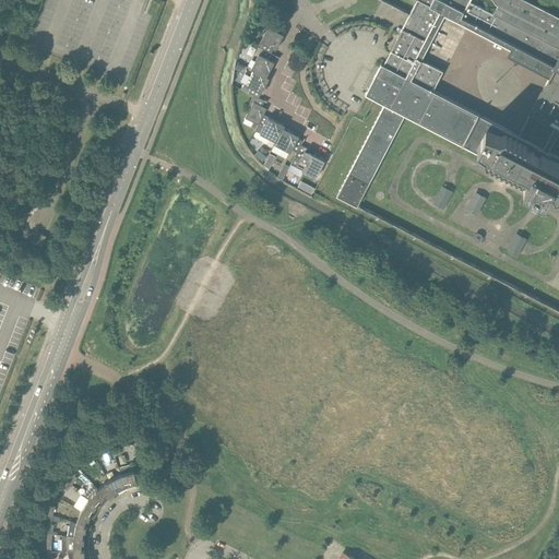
[(416,0),(417,0),(383,64),(381,63),(365,93),(384,104),(337,194),(358,204),(404,116),(406,115),(526,177),(524,182),(532,187),(530,189),(538,193),(539,190),(546,194),(549,189),(558,194),(558,269),(558,272),(558,18),(524,0),(416,0)]
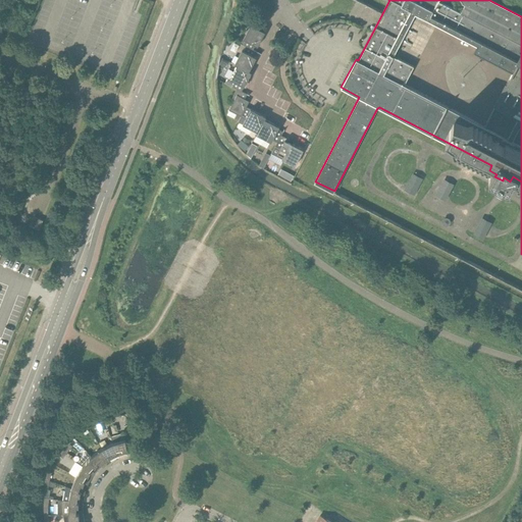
[(253,50),(255,45),(258,46),(265,33),(251,24),(243,39),(246,40),(243,45),(246,47),(253,50)]
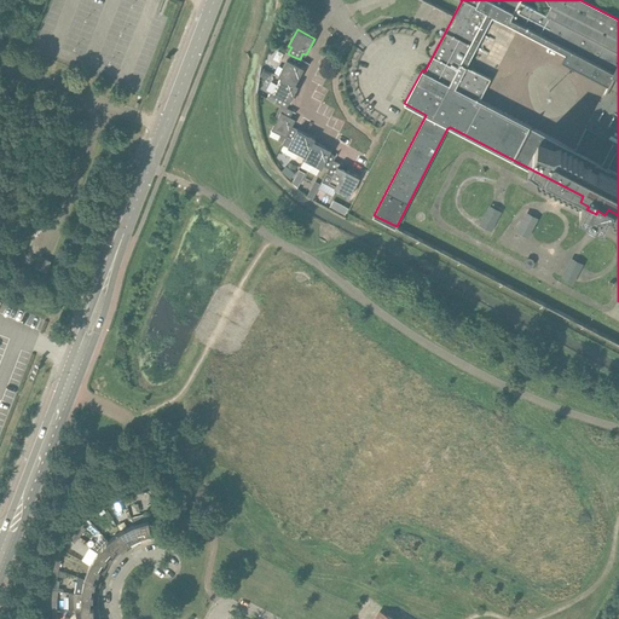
[(281,77),(295,85),(304,69),(301,67),(305,61),(300,59),(291,56),(289,61),(287,59),(278,76),(281,77)]
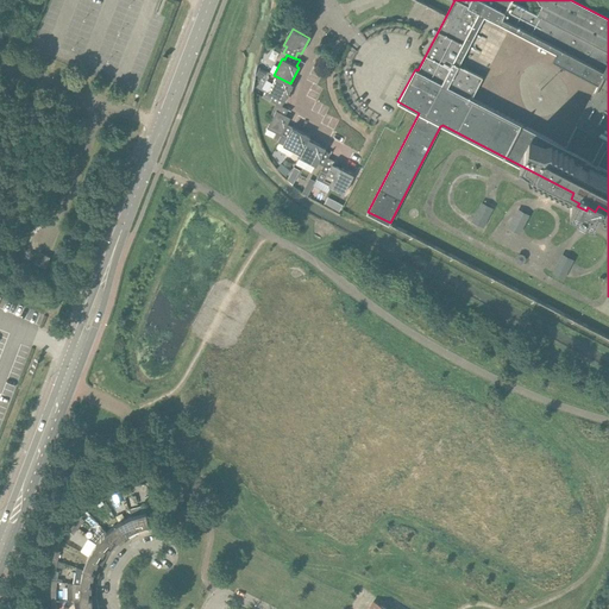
[(282,107),(282,106),(294,85),(290,83),(276,76),(268,93),(272,95),(270,101),(276,105),(282,107)]
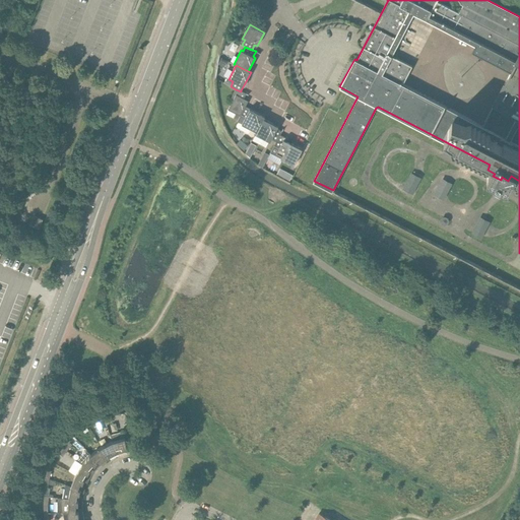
[(241,116),(245,107),(248,101),(244,99),(246,93),(241,90),(241,91),(236,89),(232,96),(234,99),(228,110),(240,116),(241,116)]
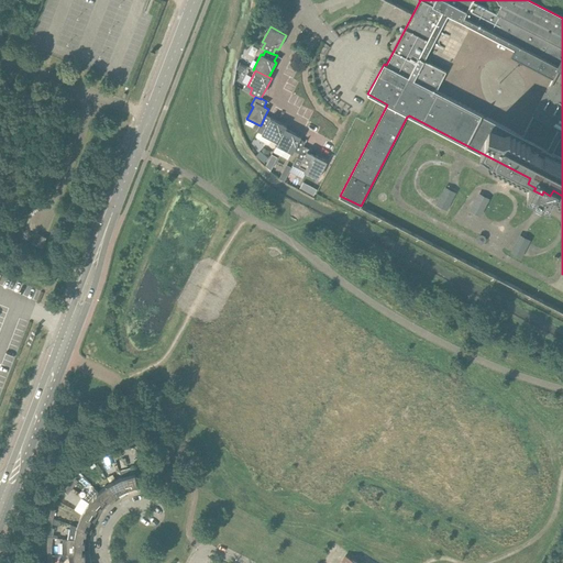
[(277,143),(286,129),(287,127),(265,116),(261,125),(265,128),(262,134),(277,143)]
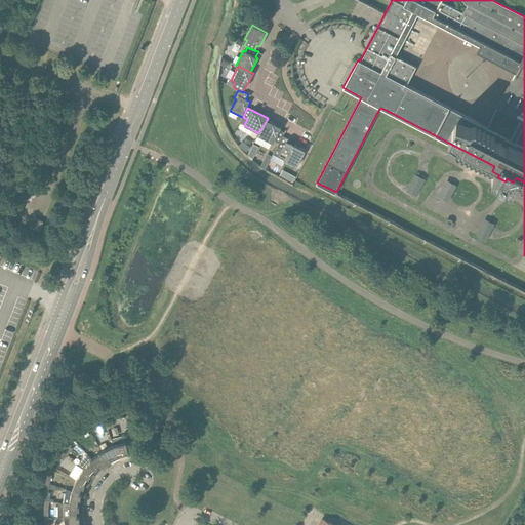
[(279,144),(283,136),(285,132),(280,130),(281,128),(267,120),(258,133),(257,135),(273,144),(274,140),(279,144)]
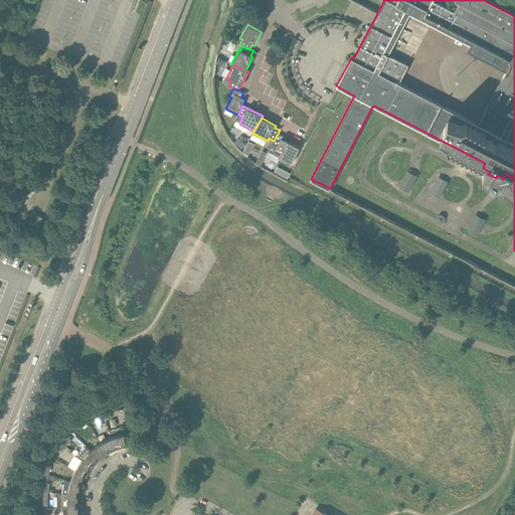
[(278,134),(274,141),(272,144),(277,147),(274,152),(279,155),(278,157),(291,164),(300,148),(285,140),(286,138),(278,134)]
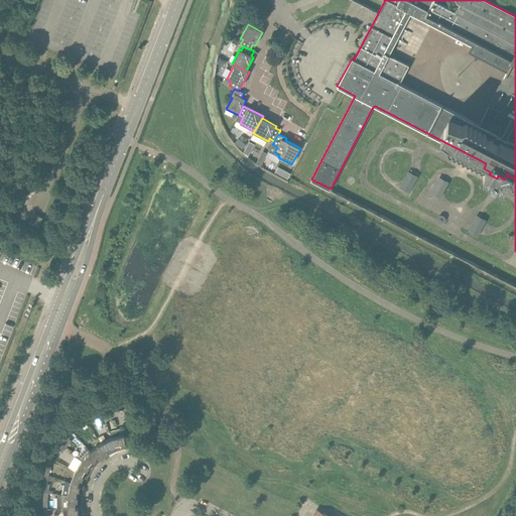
[(278,166),(276,172),(288,177),(291,171),(278,166)]
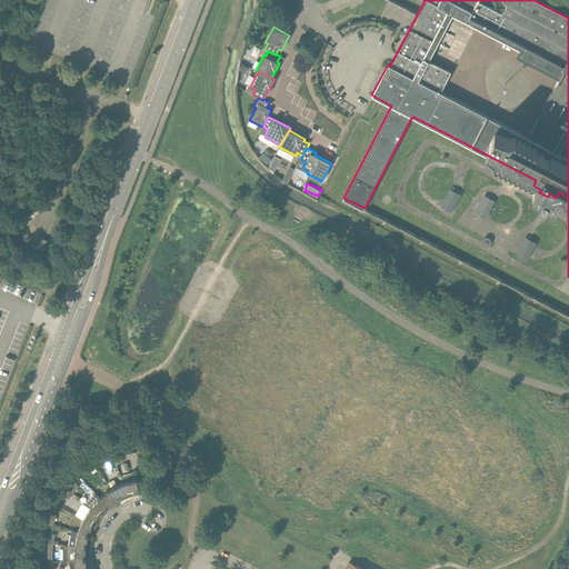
[(440,207),(451,212),(460,195),(450,189),(440,207)]
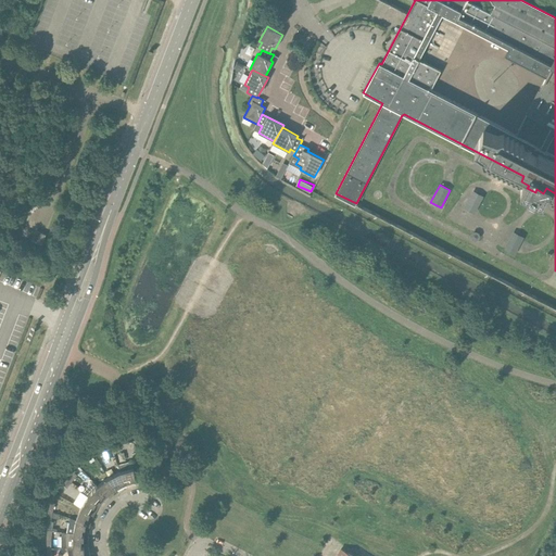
[(464,207),(474,213),(483,197),(472,191),(464,207)]
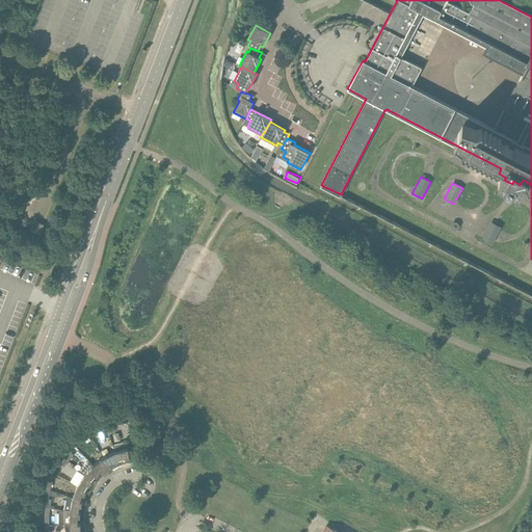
[(12,220),(20,222),(22,216),(16,213),(12,220)]
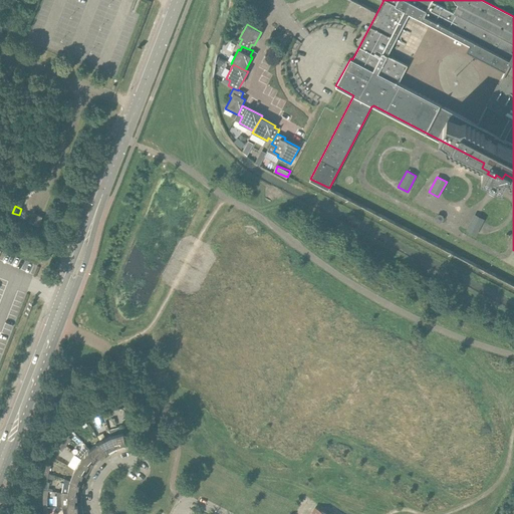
[(30,223),(39,226),(42,217),(33,214),(30,223)]
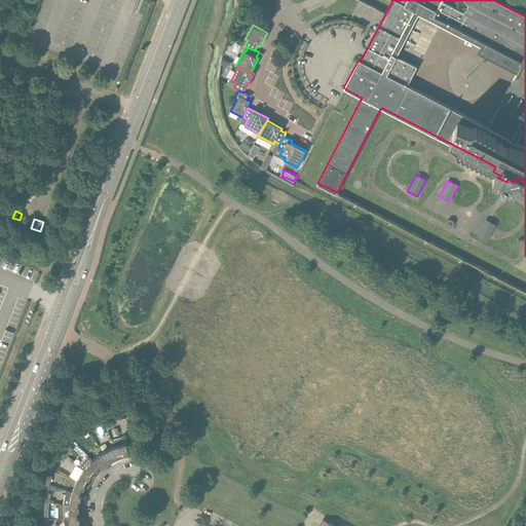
[(477,236),(486,241),(495,225),(485,220),(477,236)]
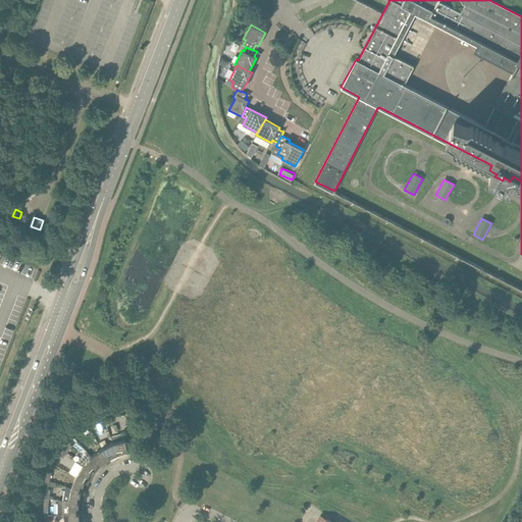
[(125,454),(128,453),(124,433),(110,437),(112,442),(118,456),(120,455),(122,455),(125,454)]
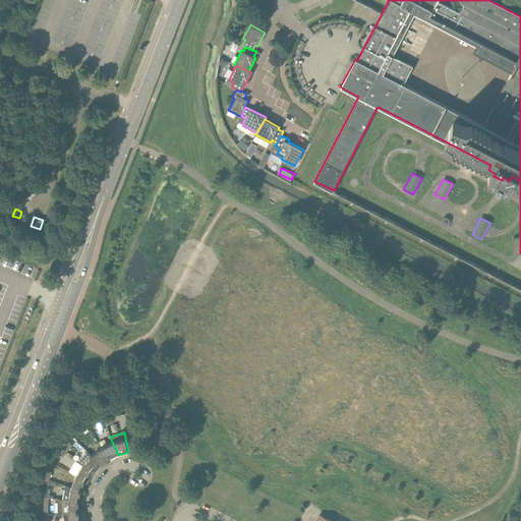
[(115,456),(118,455),(112,442),(109,444),(105,446),(102,448),(109,460),(112,458),(115,456)]
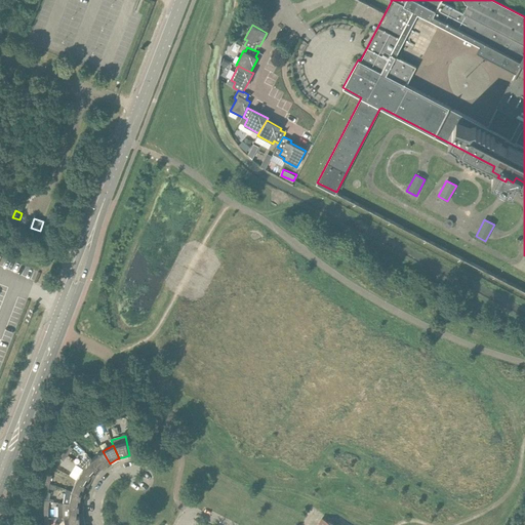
[(65,453),(68,455),(73,449),(70,446),(65,453)]
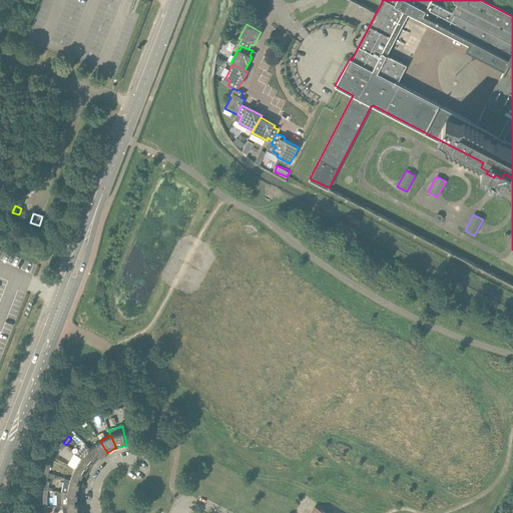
[(102,456),(107,453),(100,441),(93,445),(90,448),(99,459),(102,456)]
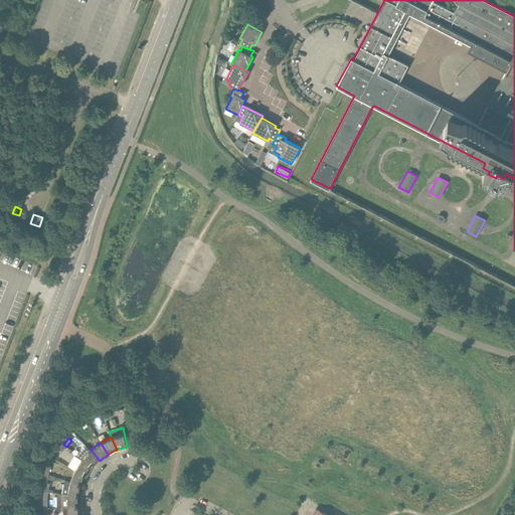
[(96,465),(100,461),(91,450),(87,446),(77,456),(81,460),(93,468),(96,465)]
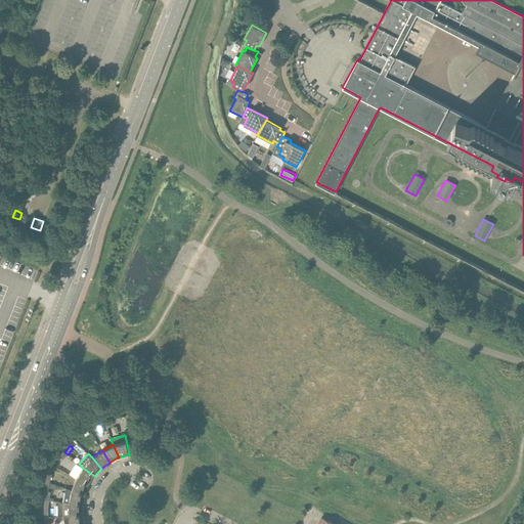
[(76,479),(89,485),(91,481),(94,476),(83,468),(79,474),(76,479)]
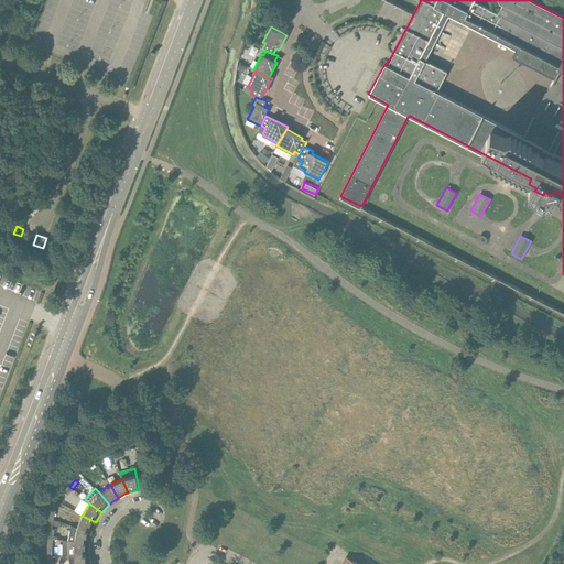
[(77,528),(91,532),(94,528),(96,522),(82,516),(79,522),(77,528)]
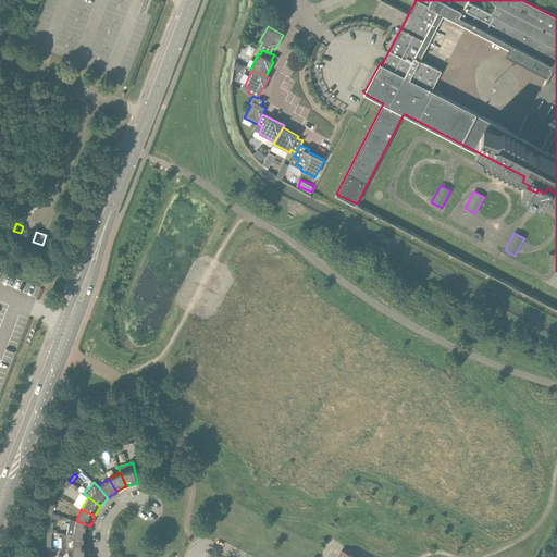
[(67,534),(88,536),(89,532),(90,525),(76,521),(70,519),(67,534)]
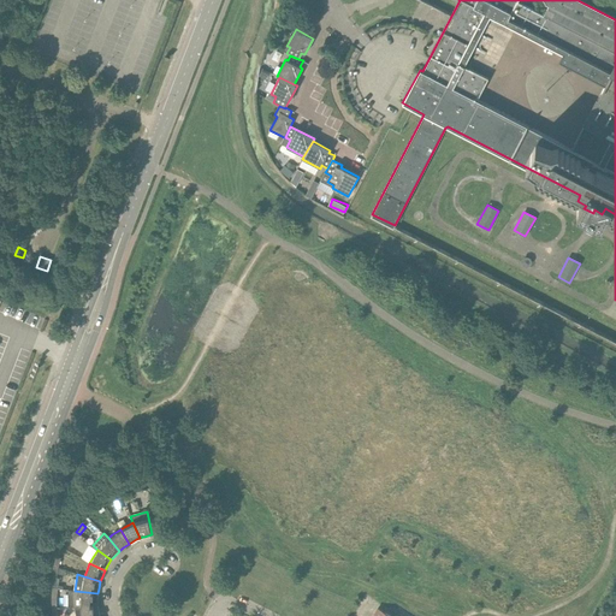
[(75,608),(98,605),(98,600),(98,593),(75,591),(75,608)]
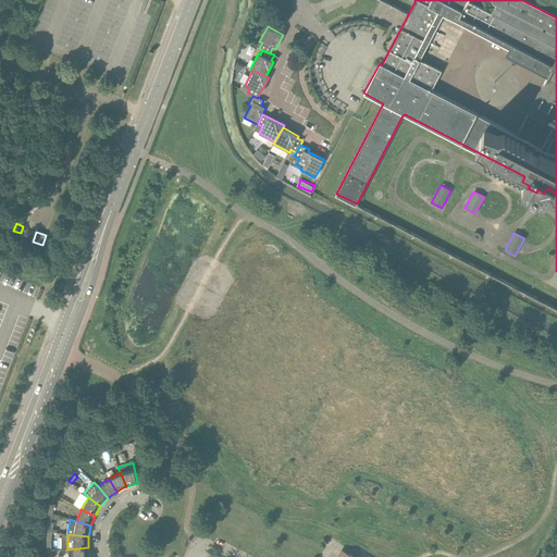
[(69,556),(89,556),(89,554),(88,547),(67,549),(69,556)]
